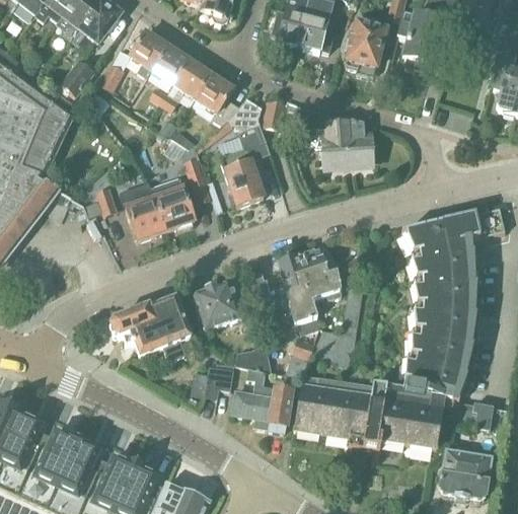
[(19,0),(18,2),(35,15),(37,14),(47,0),(19,0)]
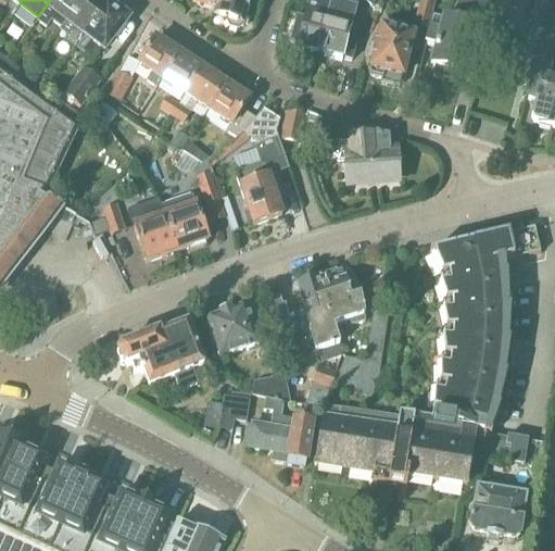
[(52,17),(61,24),(78,0),(50,0),(39,15),(38,16),(37,17),(47,24),(52,17)]
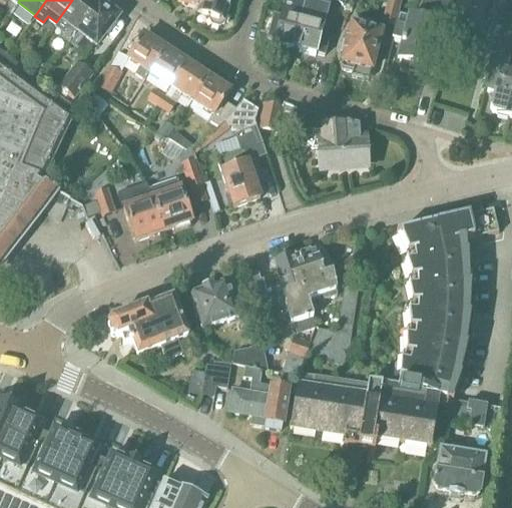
[(54,24),(63,31),(60,34),(69,40),(99,0),(72,0),(56,22),(54,24)]
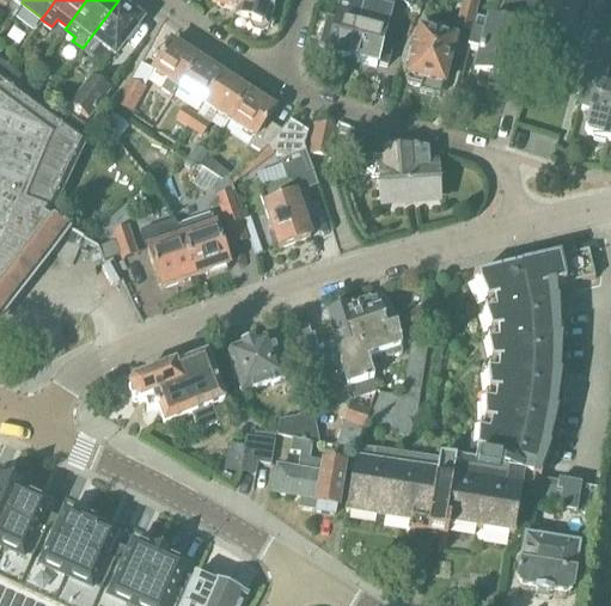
[(118,0),(83,48),(92,55),(103,42),(115,50),(140,17),(118,0)]
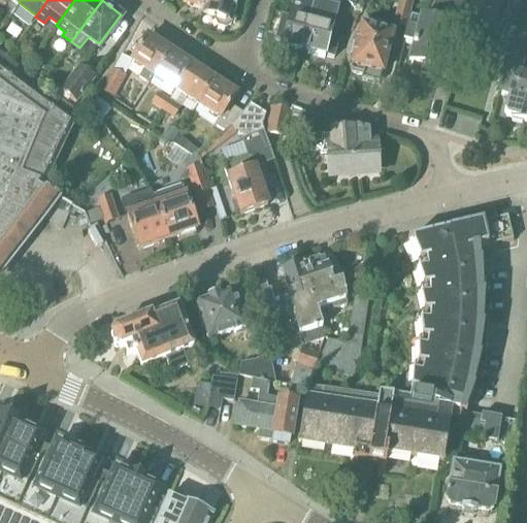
[(205,0),(204,5),(203,8),(217,12),(216,17),(219,22),(226,24),(231,21),(237,0),(205,0)]
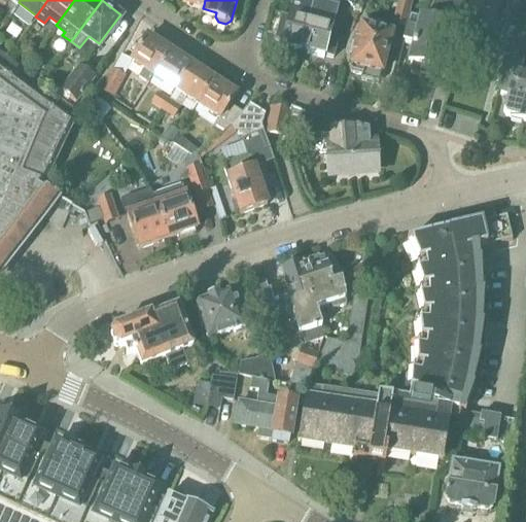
[(316,0),(292,0),(289,14),(282,12),(276,35),(283,37),(281,43),(300,47),(311,6),(314,7),(316,0)]
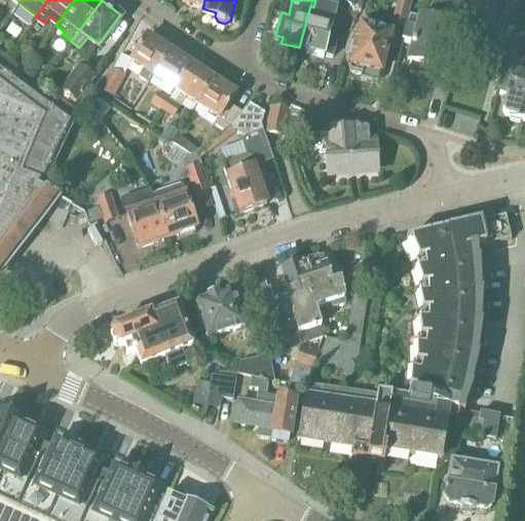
[(315,0),(313,7),(310,6),(299,47),(323,53),(324,51),(332,53),(337,37),(328,34),(336,5),(331,4),(332,0),(315,0)]
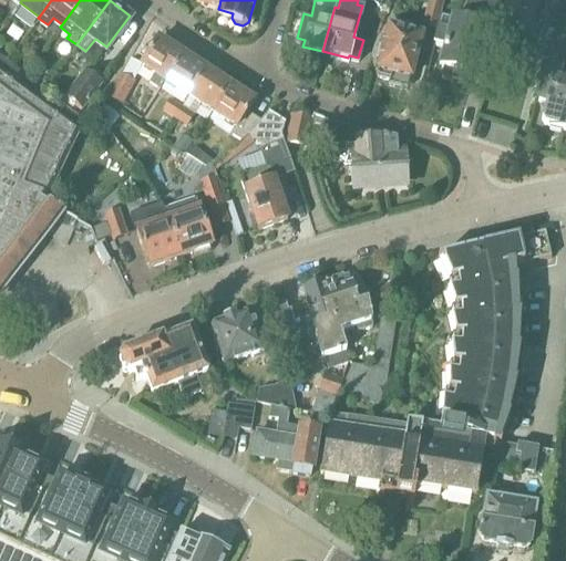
[(435,27),(443,0),(428,0),(422,23),(435,27)]
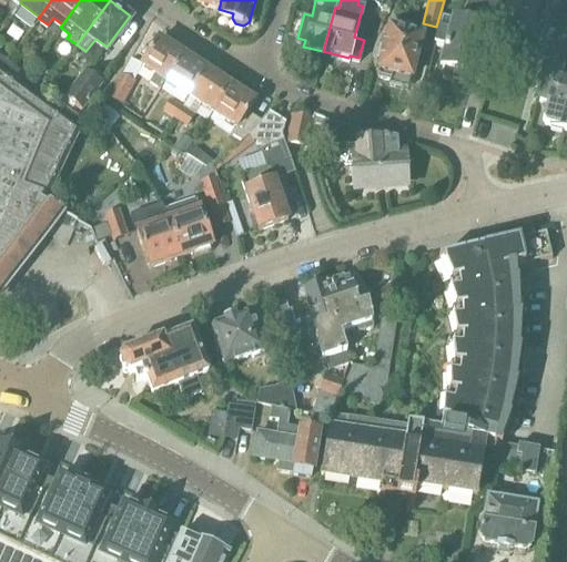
[(499,26),(504,6),(500,4),(502,0),(467,0),(464,17),(442,11),(435,37),(446,40),(442,59),(445,63),(446,63),(444,72),(445,74),(463,79),(465,78),(467,69),(468,70),(473,67),(487,14),(499,18),(497,24),(499,26)]
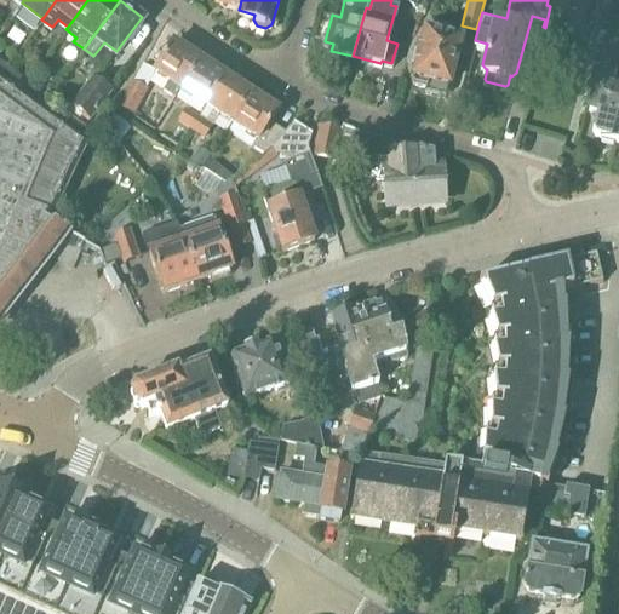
[(555,0),(549,24),(563,28),(563,32),(566,38),(574,39),(580,36),(585,17),(592,19),(597,0),(555,0)]
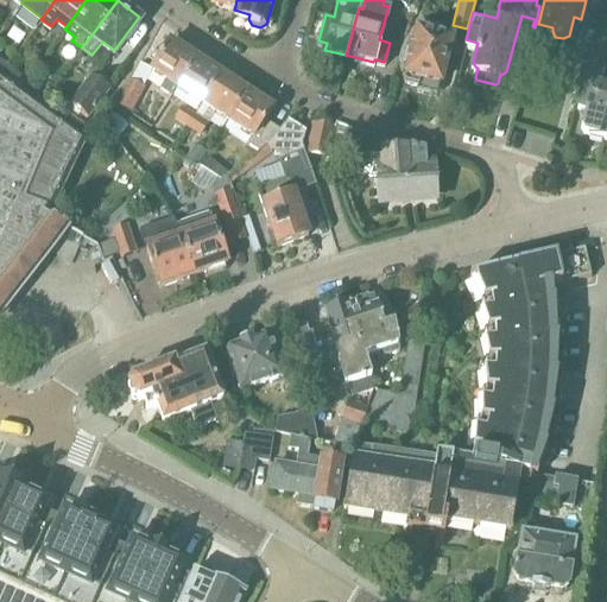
[(441,80),(453,36),(435,31),(437,21),(422,18),(421,25),(419,25),(415,44),(412,43),(408,58),(410,58),(405,77),(419,81),(418,86),(437,92),(441,80)]
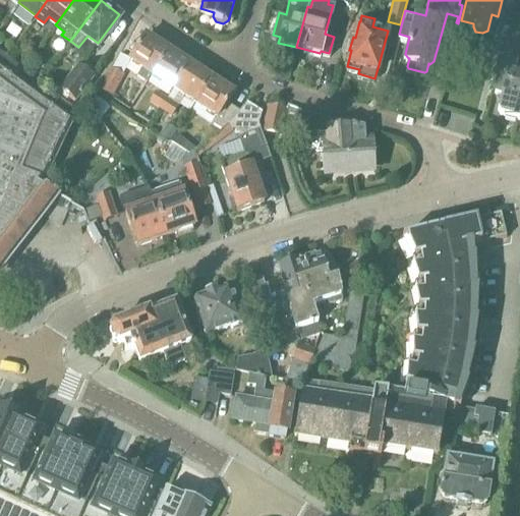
[(146,79),(152,70),(152,69),(167,46),(146,32),(130,55),(143,64),(137,73),(146,79)]
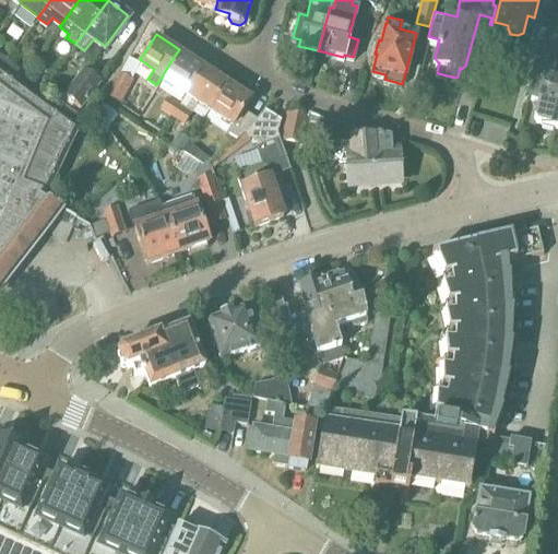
[(539,120),(557,125),(557,101),(548,98),(550,93),(547,93),(553,74),(555,62),(548,60),(550,48),(542,46),(531,97),(538,99),(535,114),(539,120)]
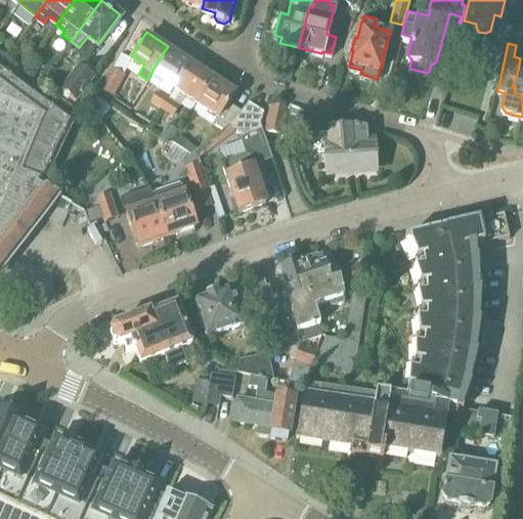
[(153,70),(153,71),(174,84),(190,60),(169,46),(168,46),(153,70)]
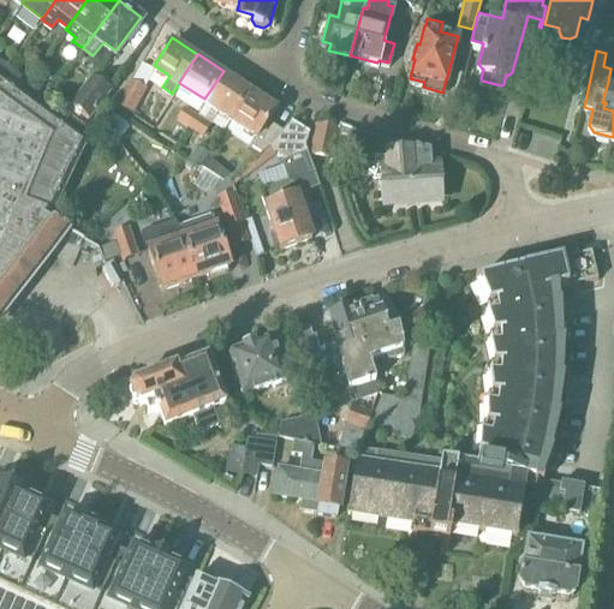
[(7,64),(3,71),(17,82),(22,75),(7,64)]
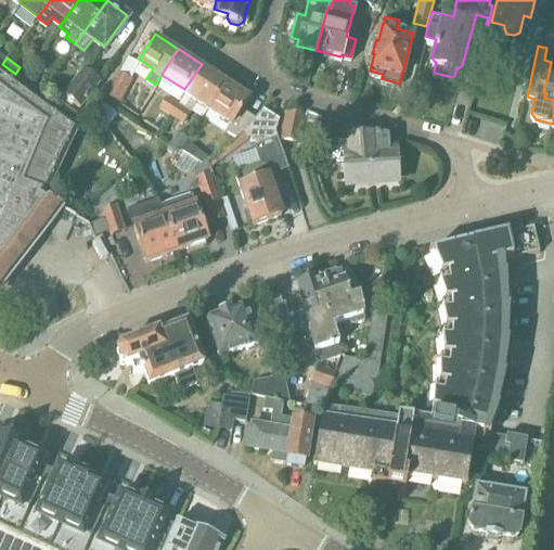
[(0,283),(62,205),(47,196),(80,124),(0,63),(0,283)]
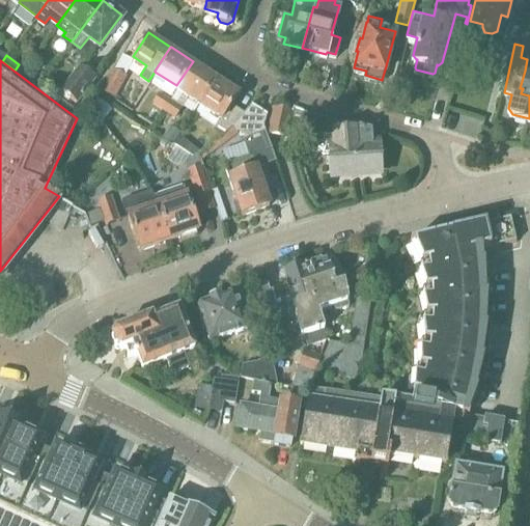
[(193,61),(176,85),(198,100),(215,76),(193,62),(193,61)]
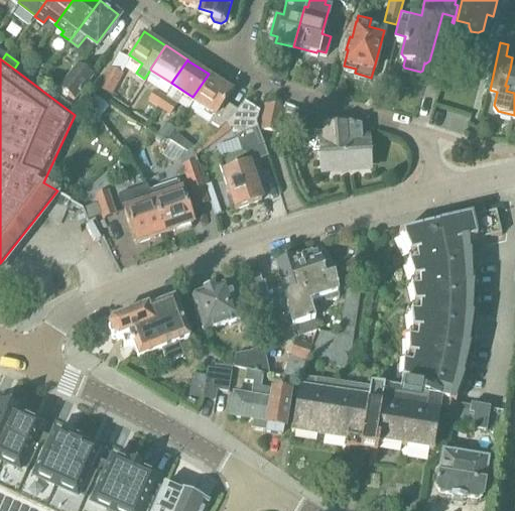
[(75,98),(93,73),(78,60),(58,86),(75,98)]
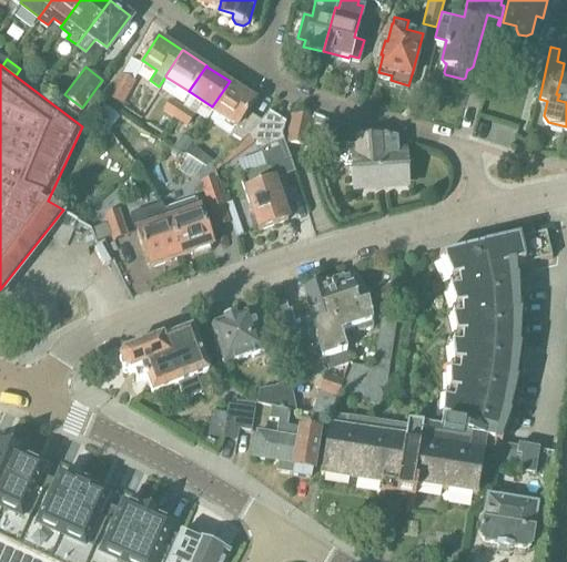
[(123,102),(135,78),(123,71),(110,95),(123,102)]
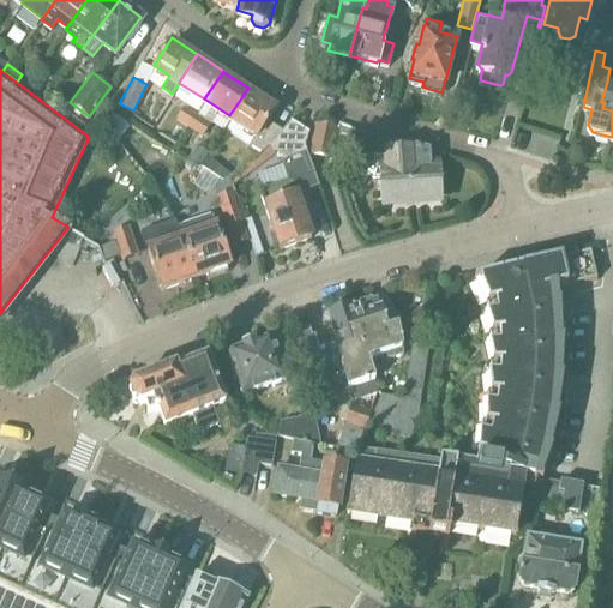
[(612,82),(611,83),(607,82),(601,102),(605,102),(602,108),(612,110),(612,137),(612,82)]
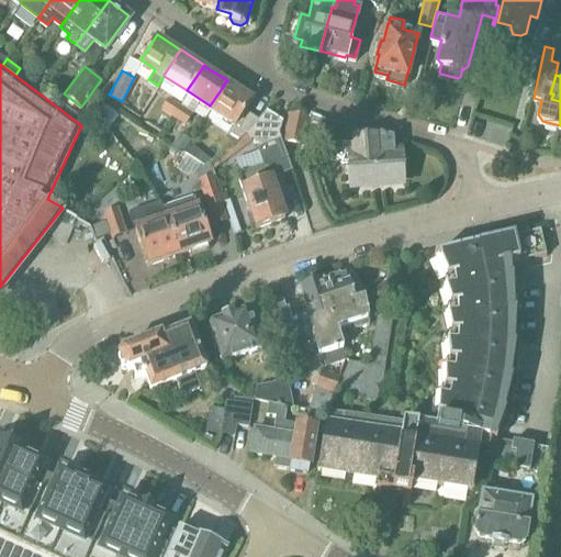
[(211,107),(233,122),(245,107),(251,97),(227,80),(210,106),(211,107)]
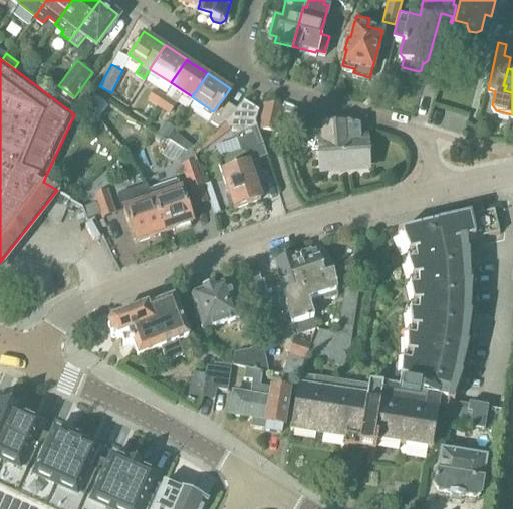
[(150,98),(159,104),(166,94),(155,86),(148,97),(150,98)]
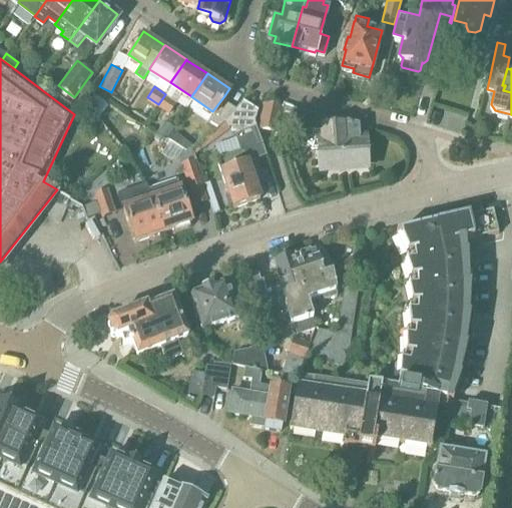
[(169,112),(176,101),(165,94),(158,104),(169,112)]
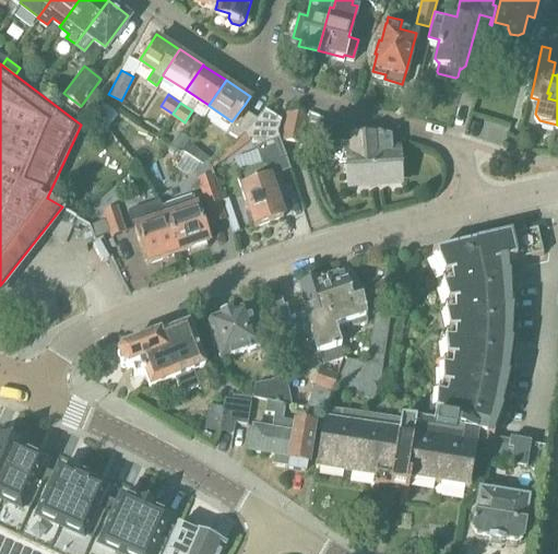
[(265,105),(258,114),(247,129),(247,130),(260,141),(262,143),(258,144),(264,163),(268,162),(271,173),(292,166),(277,129),(282,116),(265,105)]
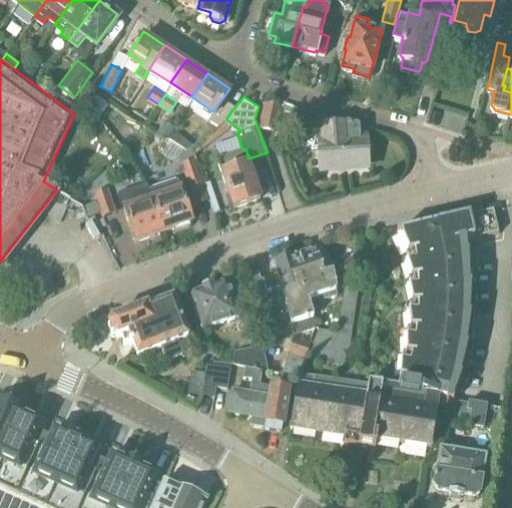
[(212,111),(208,117),(218,123),(226,118),(236,104),(223,97),(212,111)]
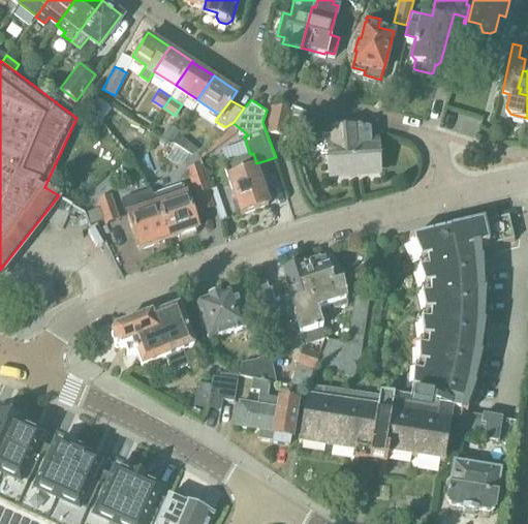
[(286,133),(291,105),(272,101),(267,129),(286,133)]
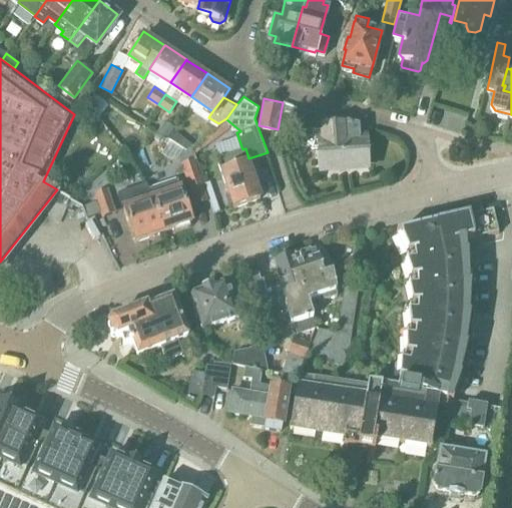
[(313,144),(327,143),(328,163),(364,161),(362,124),(316,111),(299,104),(294,122),(312,127),(319,127),(319,128),(312,128),(308,133),(308,140),(313,144)]
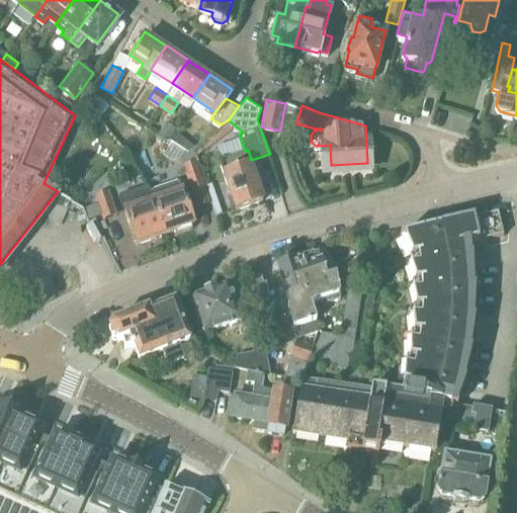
[(226,123),(209,135),(213,141),(229,130),(234,126),(230,120),(226,123)]
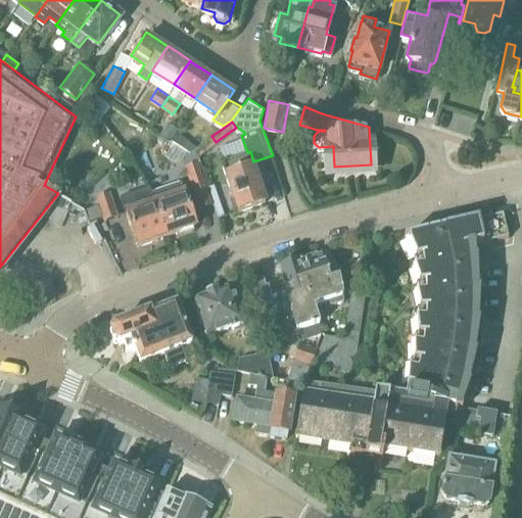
[(190,151),(196,146),(179,131),(171,140),(187,150),(190,151)]
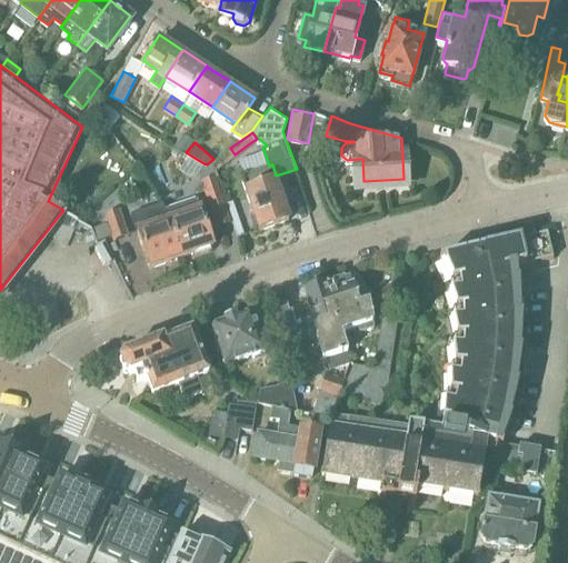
[(203,163),(199,168),(202,178),(216,173),(218,172),(217,169),(217,168),(213,159),(207,164),(203,163)]
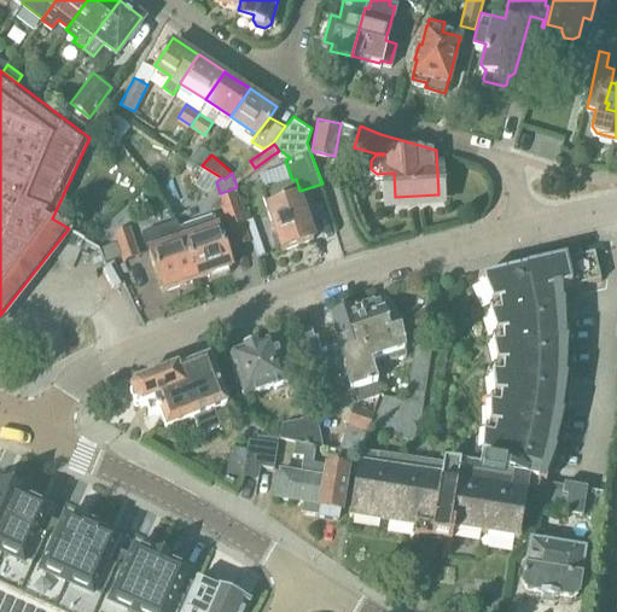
[(315,238),(300,191),(296,179),(292,180),(263,190),(283,249),(315,238)]
